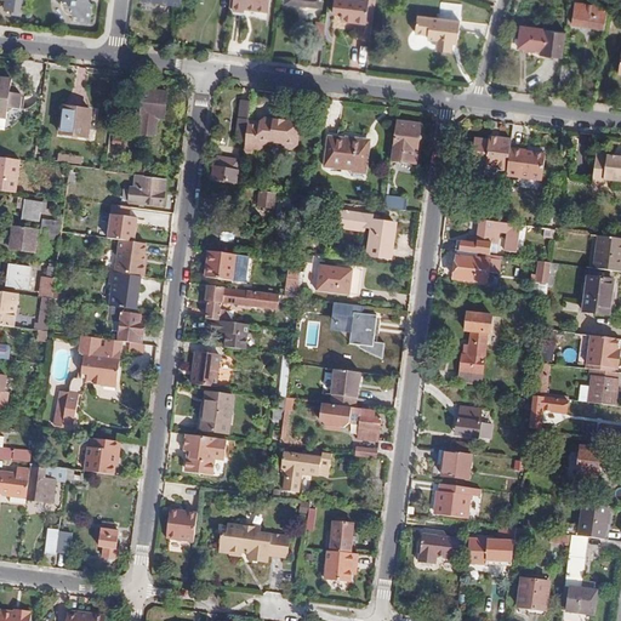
[(6,0),(5,11),(23,13),(24,0),(6,0)]
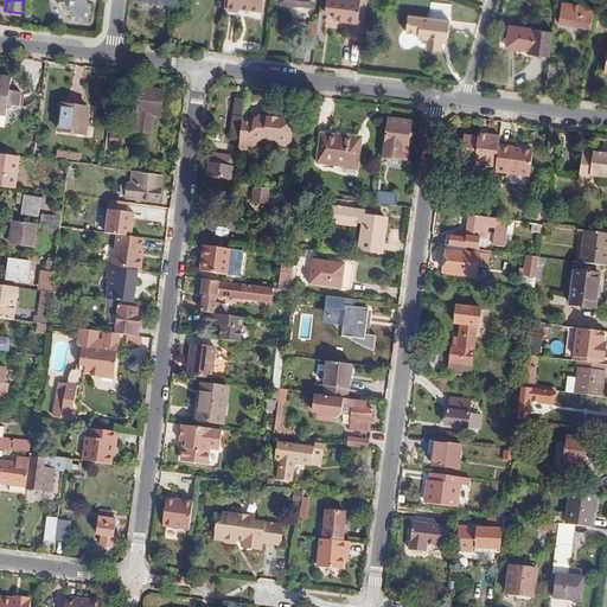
[(58,0),(65,1),(66,6),(71,8),(70,19),(88,21),(90,4),(87,0),(58,0)]
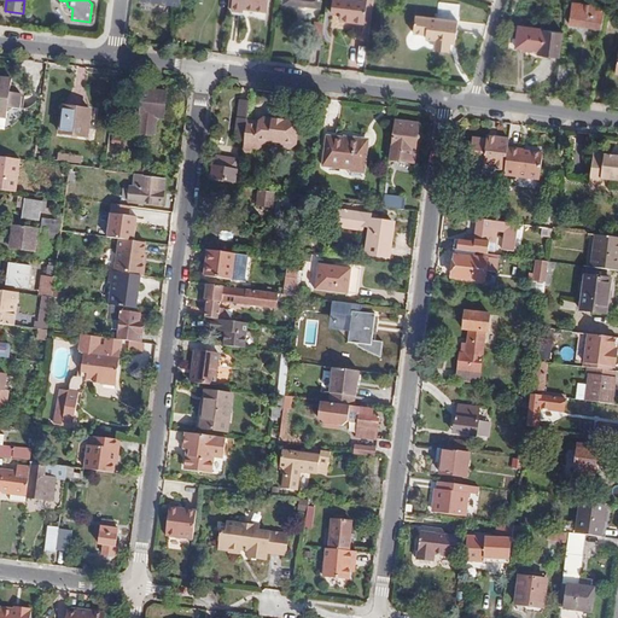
[(232,0),(232,4),(231,6),(231,9),(243,11),(244,5),(250,6),(249,9),(268,11),(268,0),(232,0)]
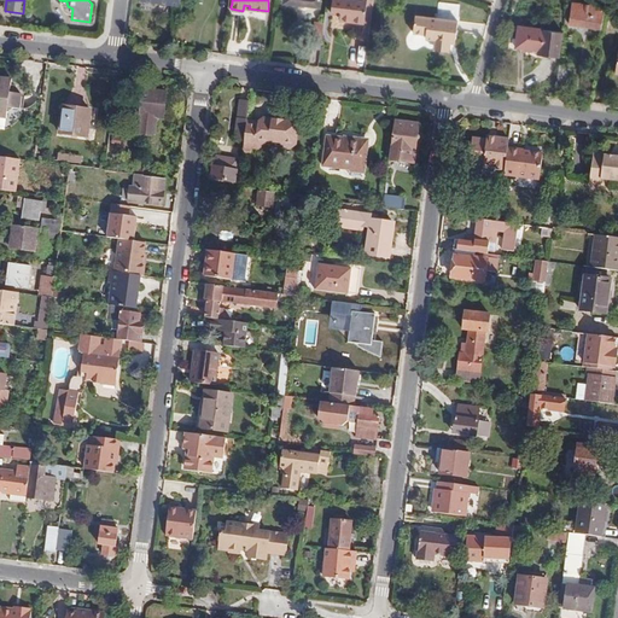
[(339,19),(365,23),(367,0),(332,0),(331,13),(340,15),(339,19)]
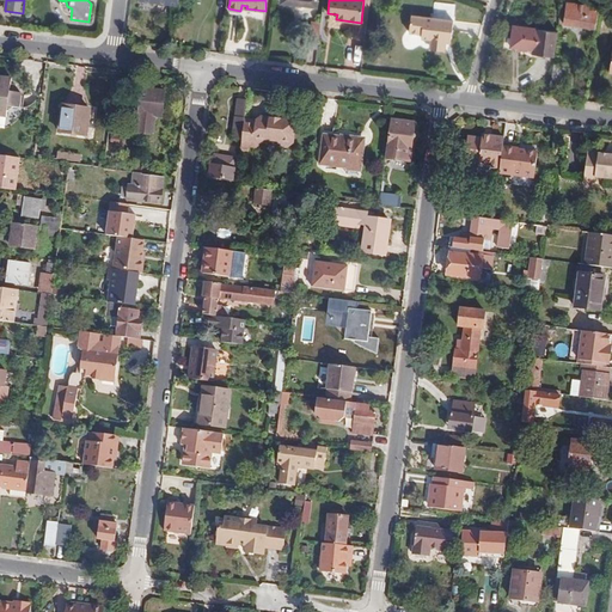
[(598,7),(592,2),(591,6),(567,4),(564,24),(595,29),(598,7)]
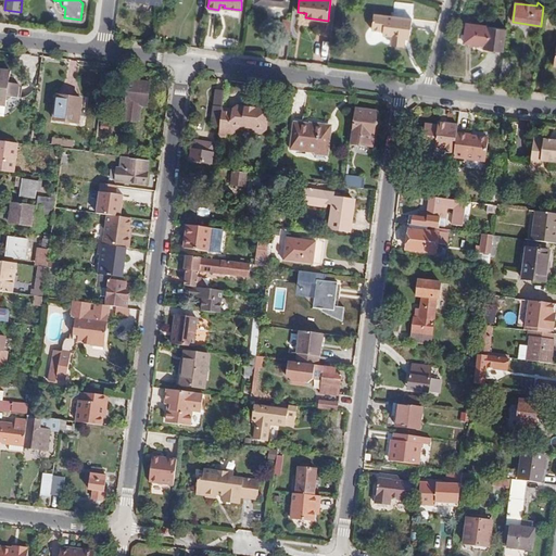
[(394,12),(413,13),(413,4),(395,3),(394,12)]
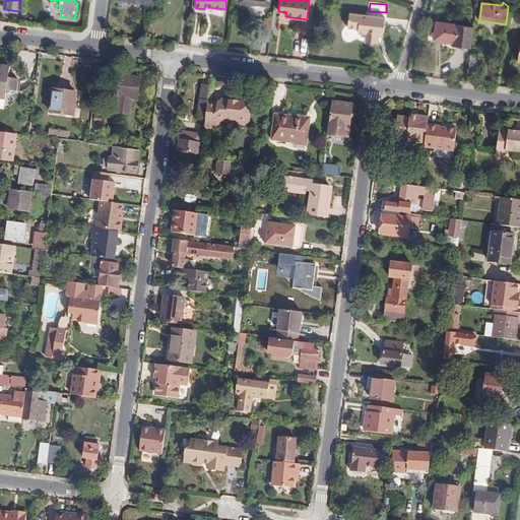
[(383,37),(386,18),(349,13),(347,26),(359,28),(359,33),(366,34),(365,42),(377,44),(378,37),(383,37)]
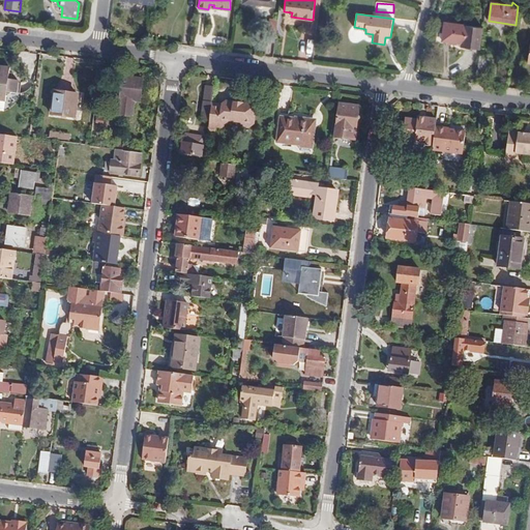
[(275,41),(277,20),(269,19),(267,40),(275,41)]
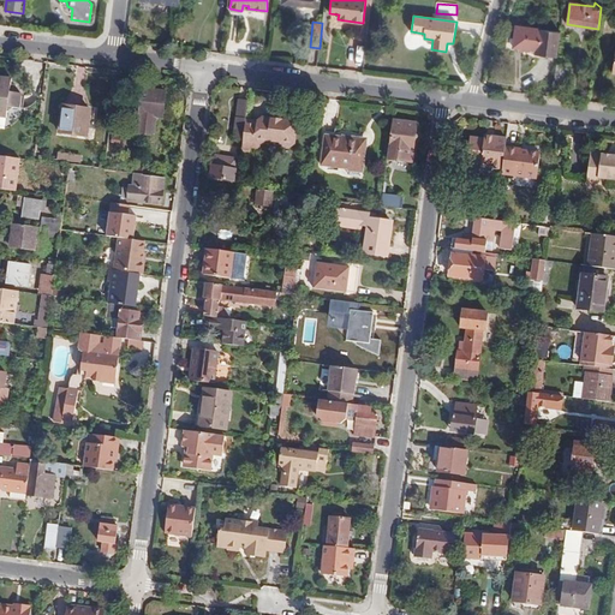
[(556,58),(560,33),(515,28),(513,48),(535,51),(537,51),(537,55),(556,58)]
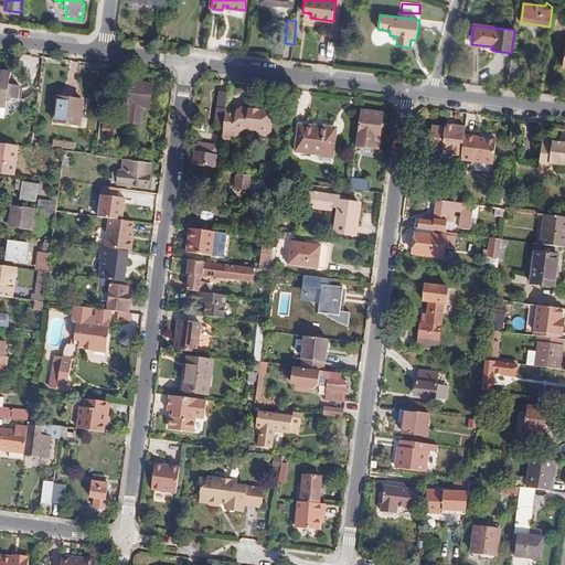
[(511,57),(509,74),(519,76),(521,59),(511,57)]
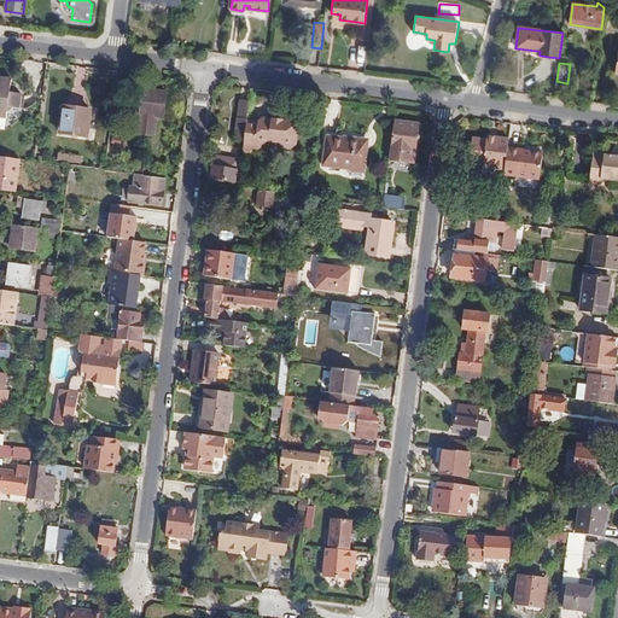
[(19,94),(12,83),(12,79),(0,76),(0,117),(7,118),(9,109),(19,110),(22,94),(19,94)]
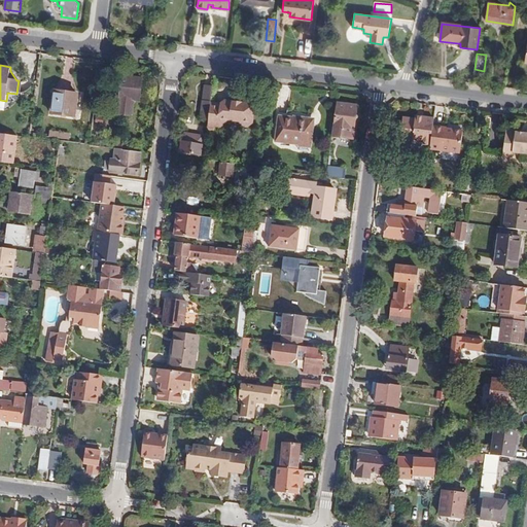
[(140,101),(142,78),(121,76),(121,81),(112,80),(110,81),(106,109),(117,111),(119,114),(129,115),(132,113),(134,100),(140,101)]
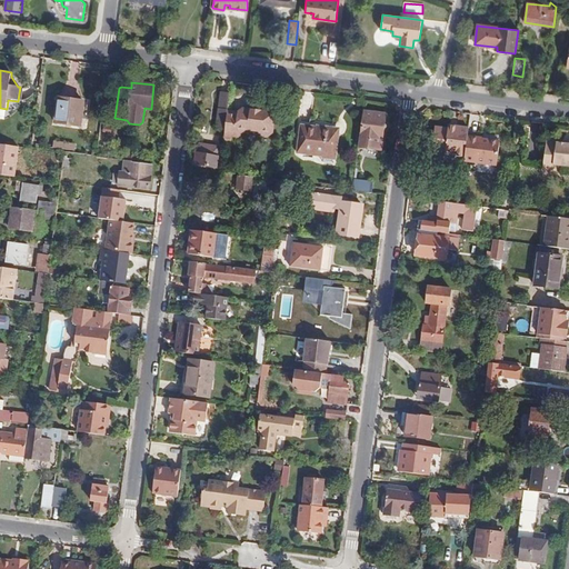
[(225,130),(230,93),(220,91),(216,129),(225,130)]
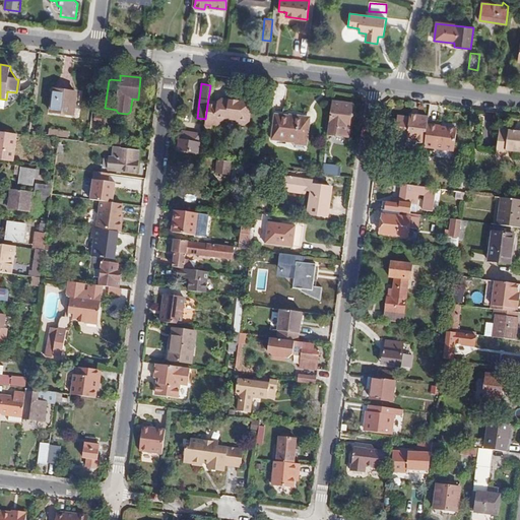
[(104,88),(96,87),(93,112),(101,113),(104,88)]
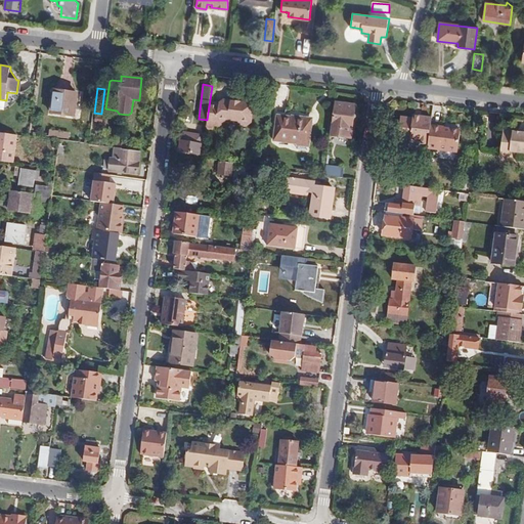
[(77,92),(53,89),(50,114),(74,117),(77,92)]
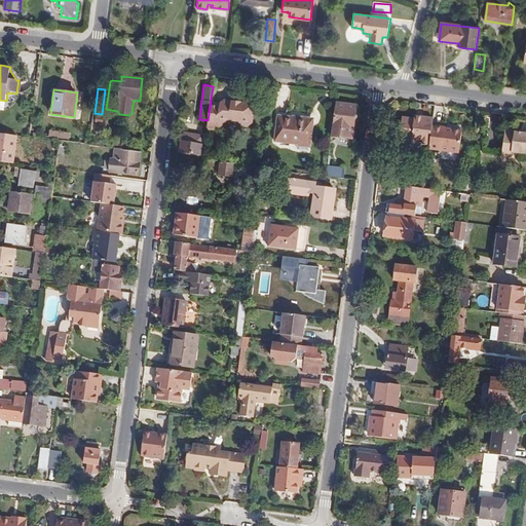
[(221,103),(211,101),(207,130),(214,132),(215,126),(221,127),(228,121),(238,122),(242,126),(248,127),(253,124),(255,109),(251,104),(242,103),(228,101),(224,101),(221,103)]
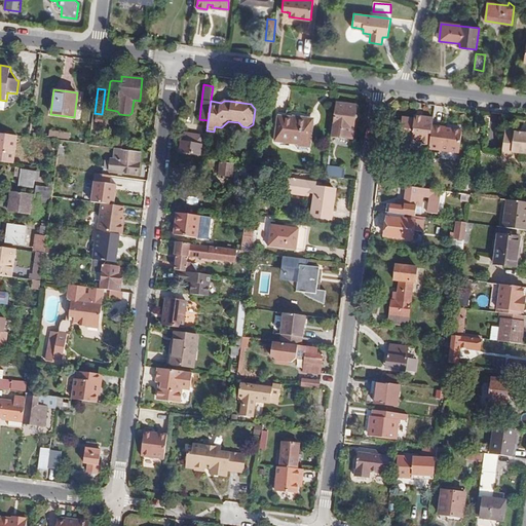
[(334,125),(333,125),(332,135),(352,138),(357,105),(336,103),(334,125)]
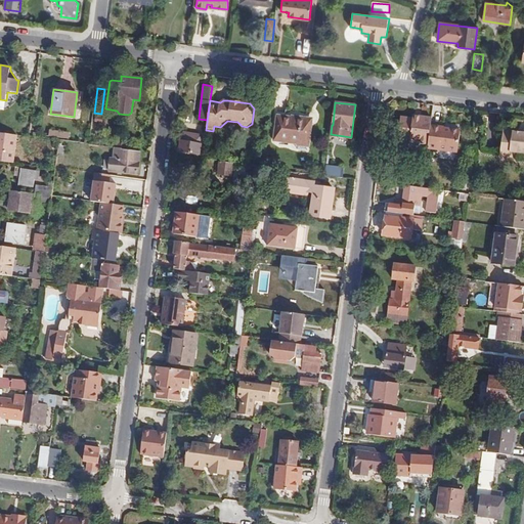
[(298,144),(308,145),(311,120),(276,115),(273,141),(298,144)]
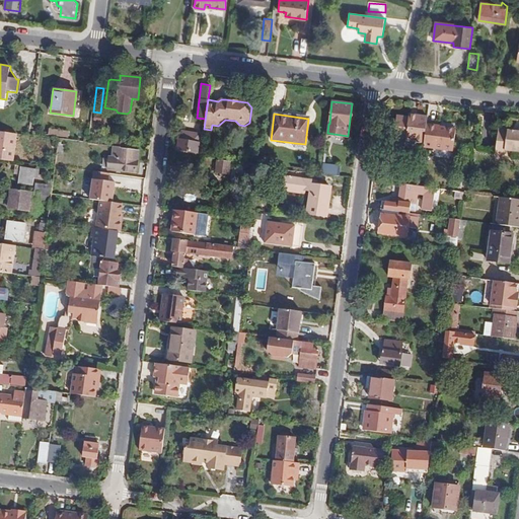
[(427,124),(428,117),(417,115),(417,120),(409,119),(409,118),(396,116),(394,135),(396,138),(405,139),(405,141),(425,143),(427,124)]
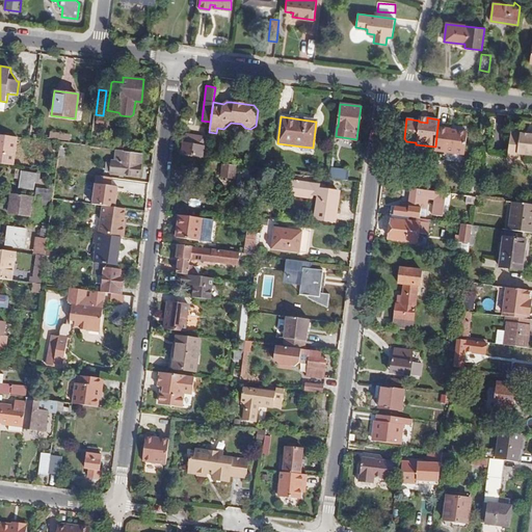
[(455,129),(437,127),(435,147),(434,151),(464,154),(468,132),(455,130),(455,129)]
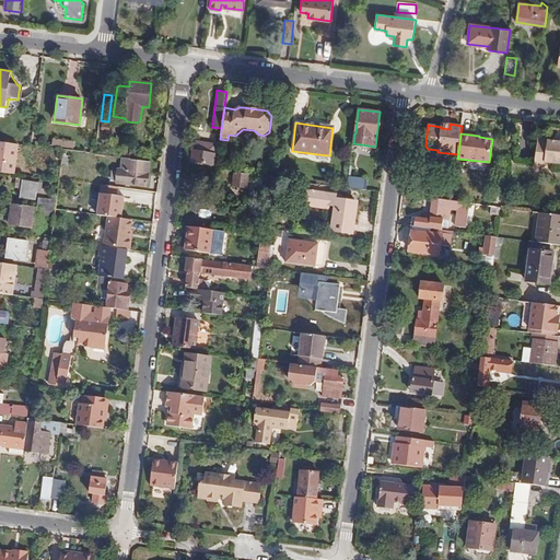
[(559,142),(538,140),(535,165),(546,166),(546,162),(559,164),(559,142)]
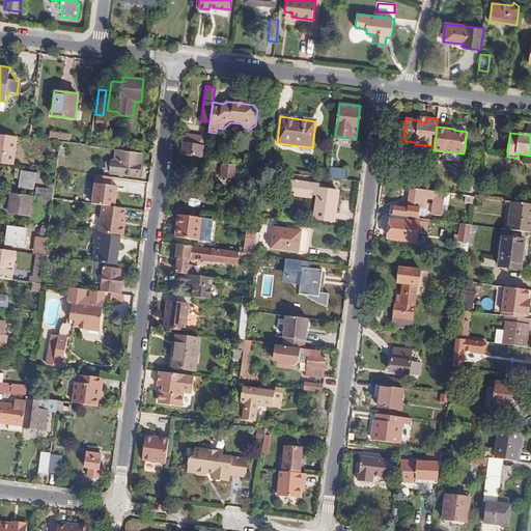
[(184,142),(182,154),(201,157),(203,145),(201,145),(203,137),(186,134),(185,142),(184,142)]
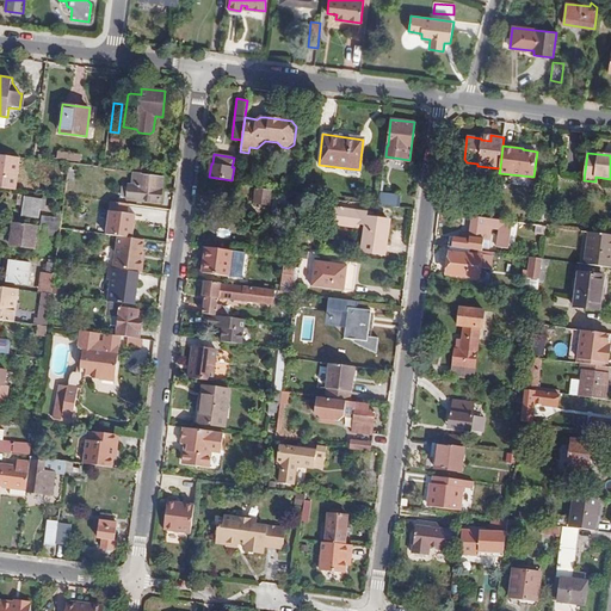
[(141,173),(153,174),(154,165),(136,162),(135,172),(141,173)]
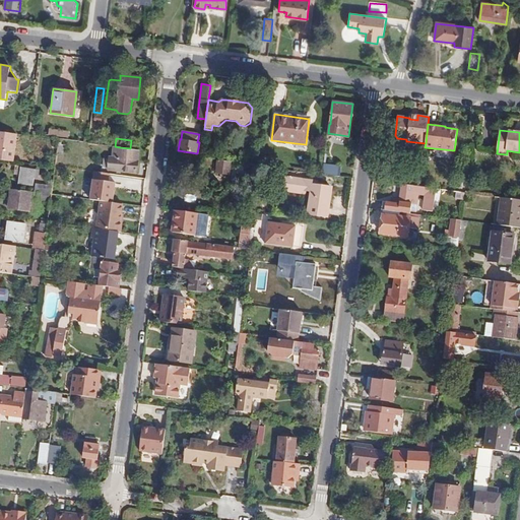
[(120,147),(115,146),(114,146),(113,157),(109,157),(109,159),(105,159),(104,168),(108,168),(108,170),(137,173),(139,150),(120,148),(120,147)]
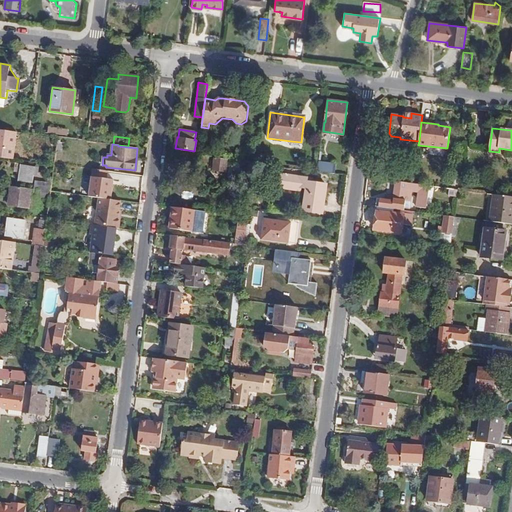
[(0,157),(16,160),(17,154),(0,151),(0,157)]
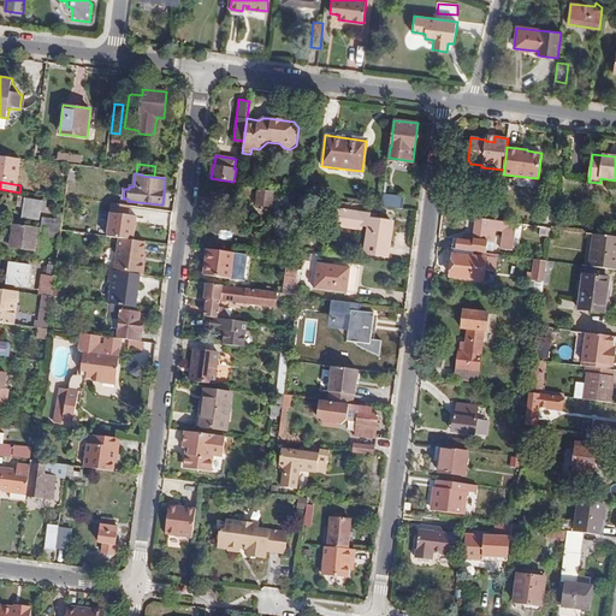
[(323,196),(324,187),(313,185),(312,195),(323,196)]
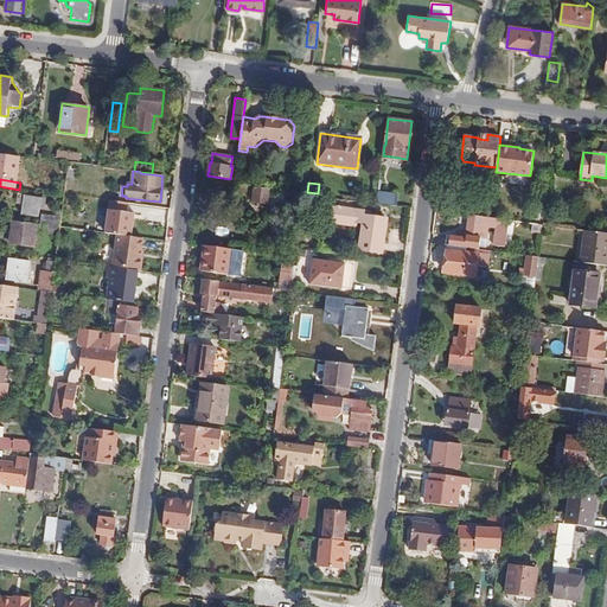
[(268,204),(270,189),(254,186),(251,202),(268,204)]
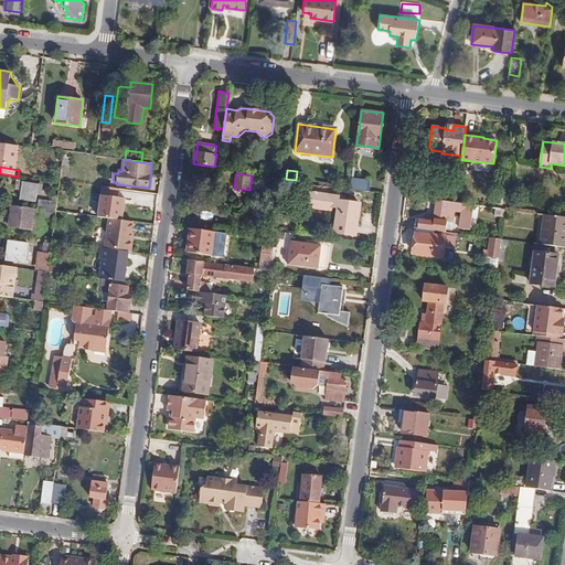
[(351,178),(350,190),(370,192),(371,181),(351,178)]
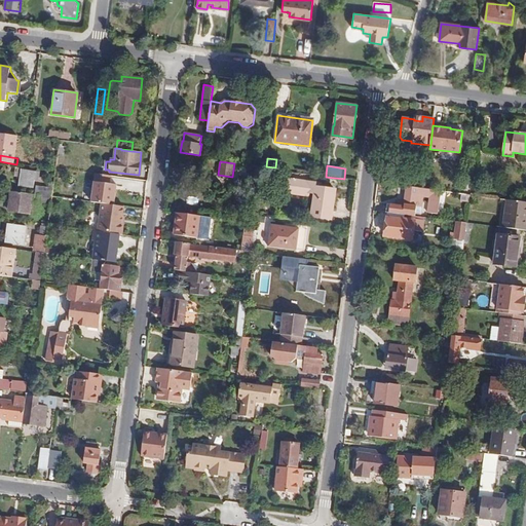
[(39,173),(22,170),(21,178),(20,186),(33,188),(35,180),(38,181),(39,173)]
